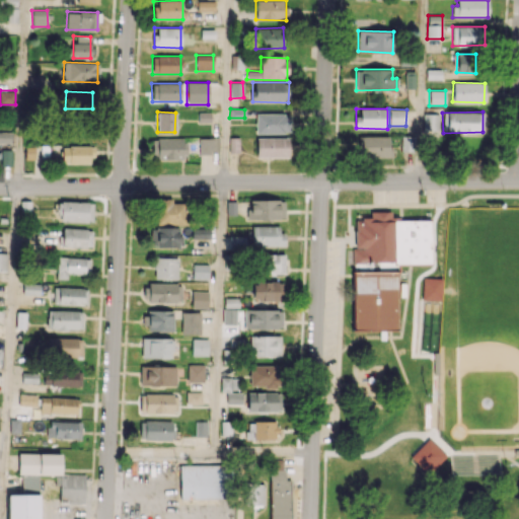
[(255,114),(255,134),(290,133),(289,113),(255,114)]
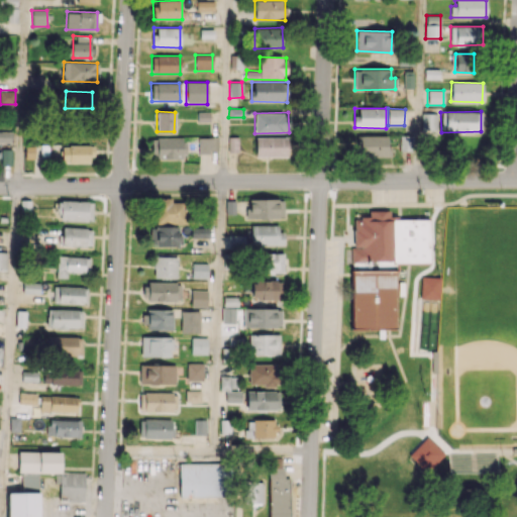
[(421,129),(436,129),(436,113),(421,113),(421,129)]
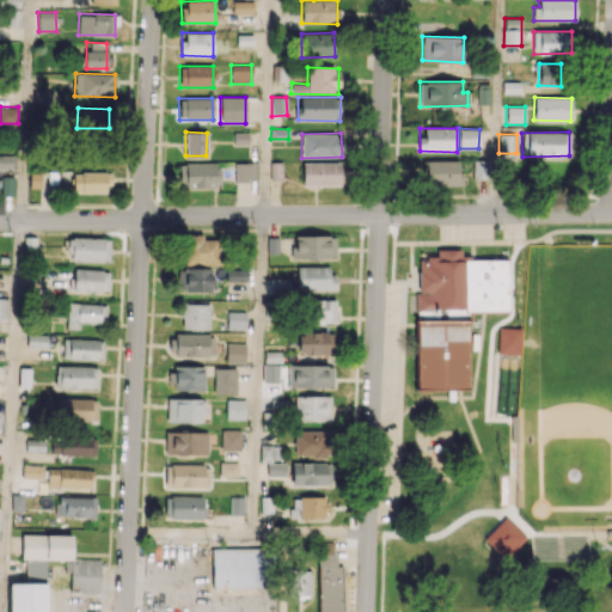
[(0,169),(14,169),(14,155),(0,154),(0,169)]
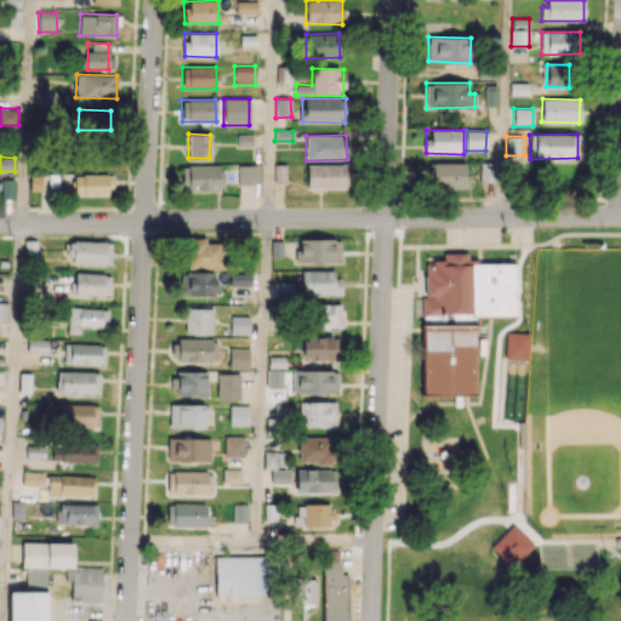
[(465,163),(432,163),(431,188),(469,188),(469,176),(465,176),(465,163)]
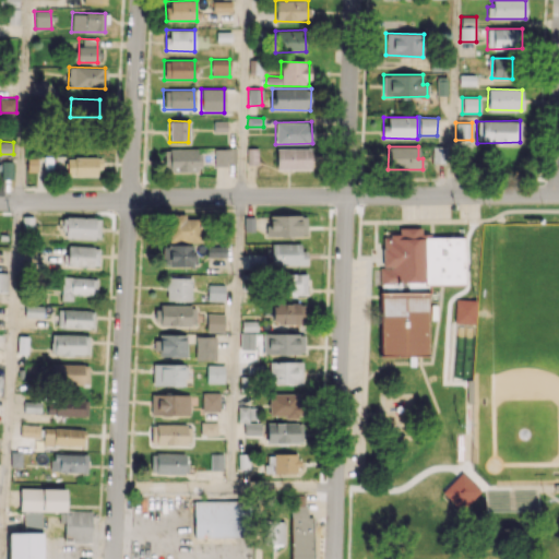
[(214,149),(214,165),(235,165),(235,149),(214,149)]
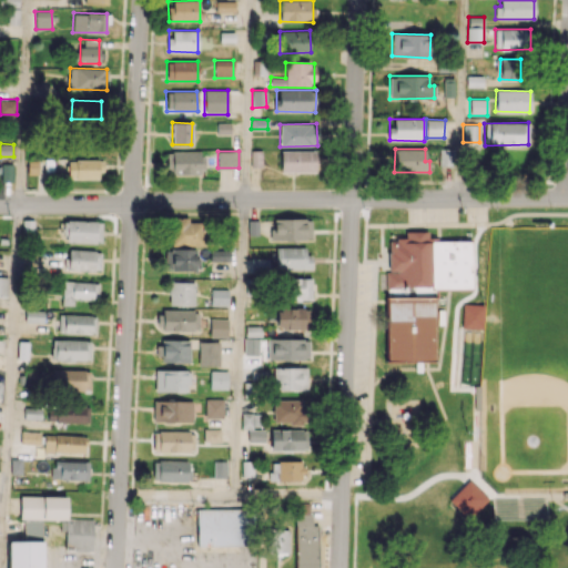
[(281,172),(315,172),(314,151),(280,151),(281,172)]
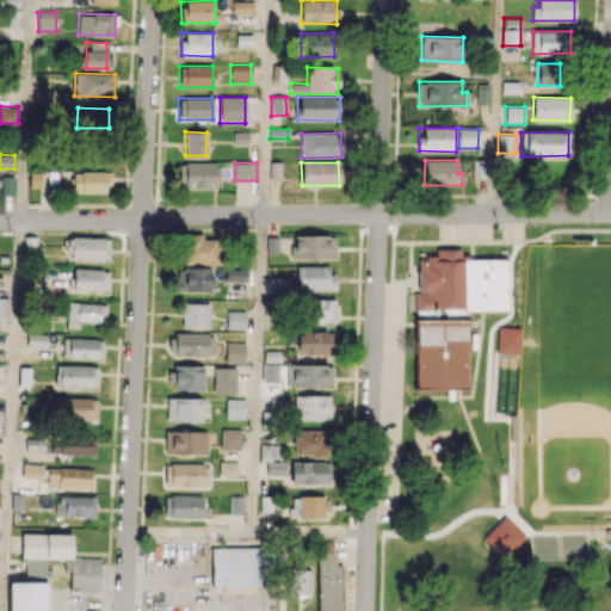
[(217,189),(218,164),(179,164),(178,187),(217,189)]
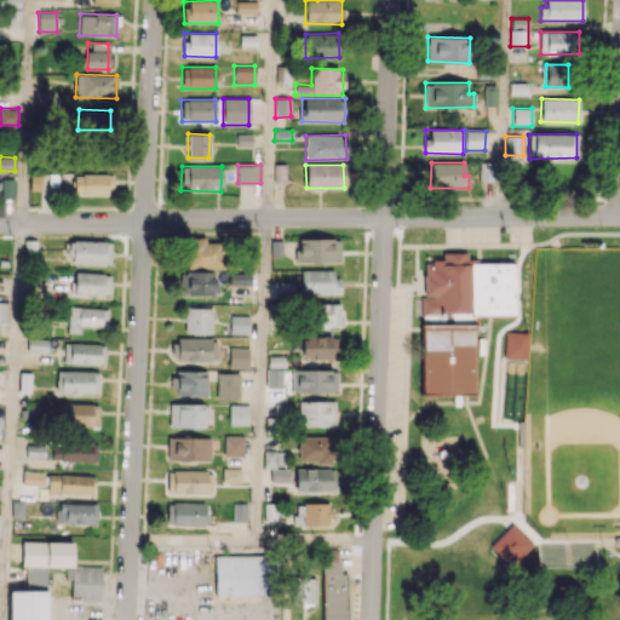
[(73,195),(110,195),(110,174),(74,174),(73,195)]
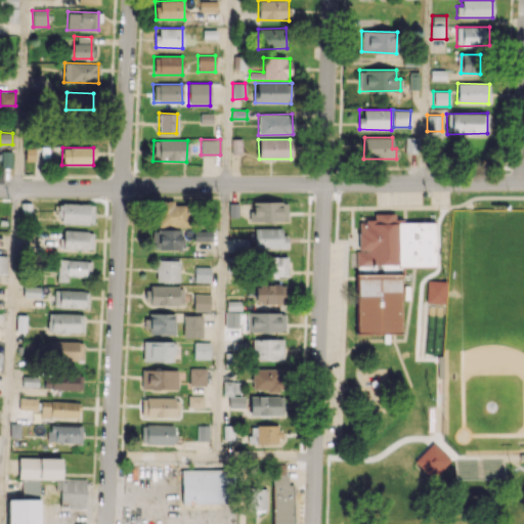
[(1,168),(11,167),(11,150),(1,150),(1,168)]
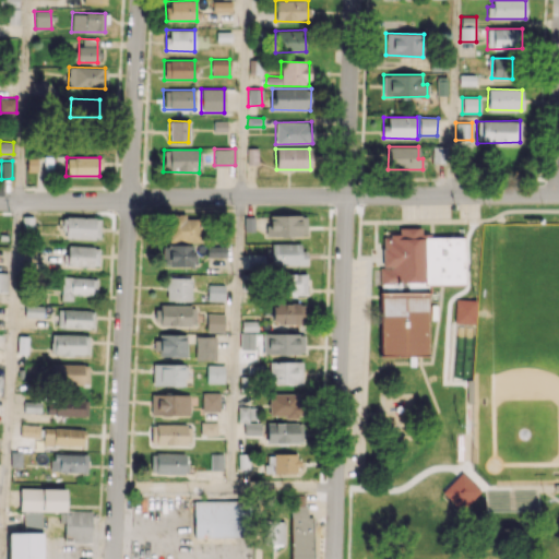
[(167,214),(168,242),(200,241),(199,218),(185,218),(185,214),(167,214)]
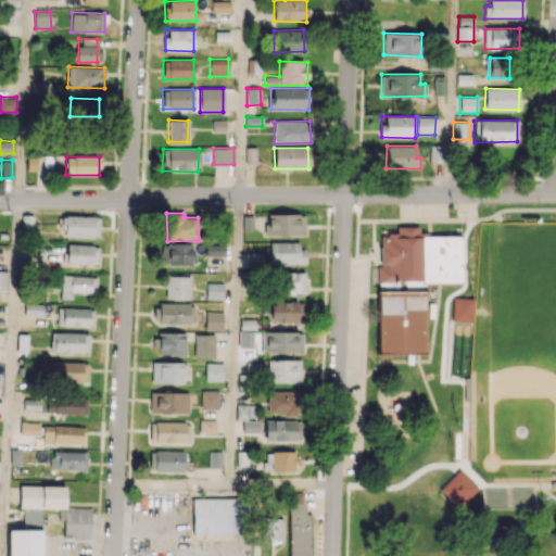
[(265,235),(304,235),(304,214),(265,214),(265,235)]
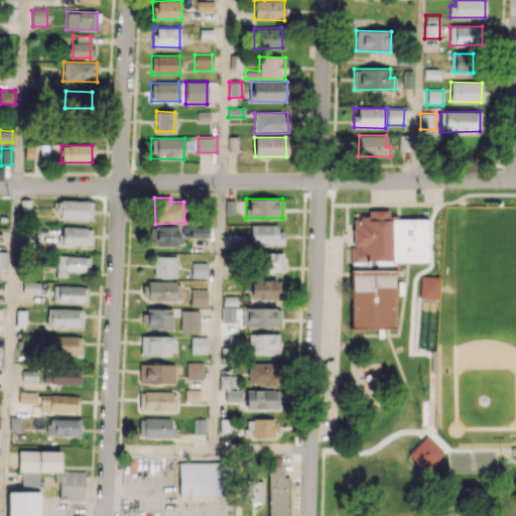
[(93,201),(58,200),(57,220),(92,221),(93,201)]
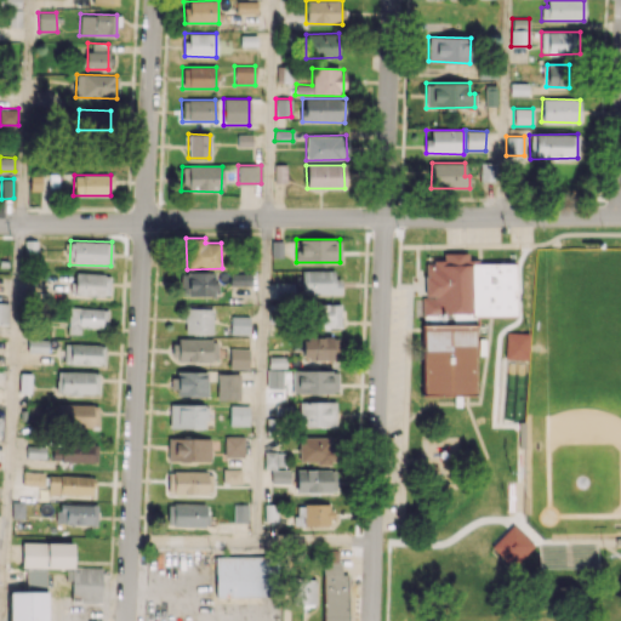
[(426,397),(425,267),(445,267),(445,251),(473,250),(474,267),(517,266),(517,318),(478,319),(479,396),(426,397)]
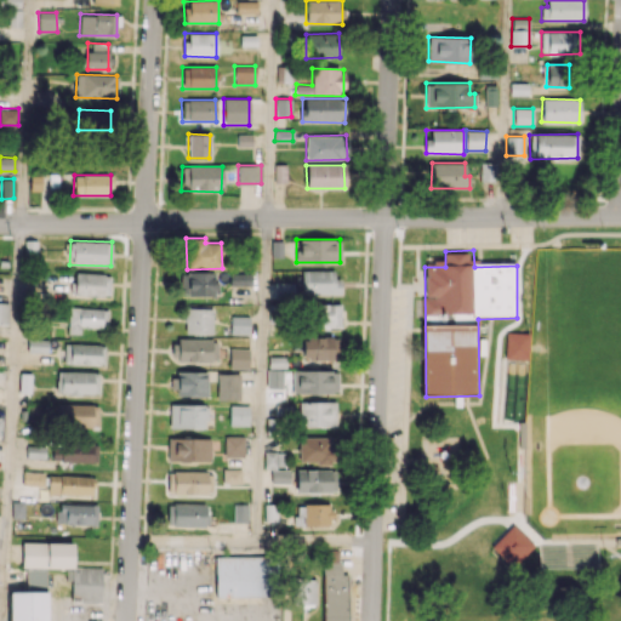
[(301,295),(337,295),(337,271),(301,271),(301,295)]
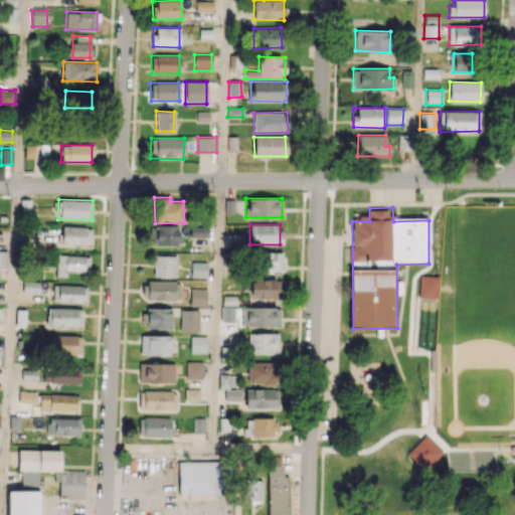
[(177,226),(149,225),(149,244),(176,245),(177,226)]
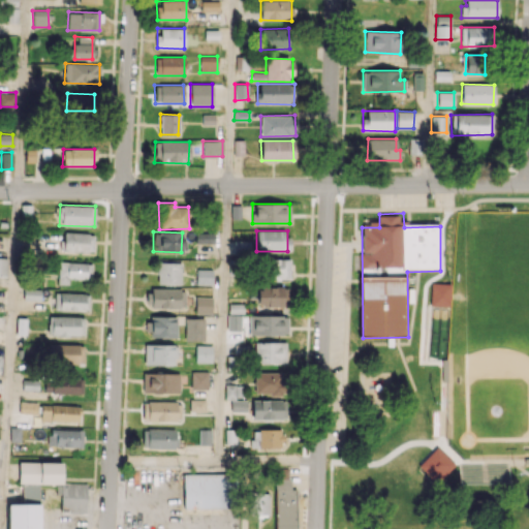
[(93,252),(93,234),(63,232),(63,251),(93,252)]
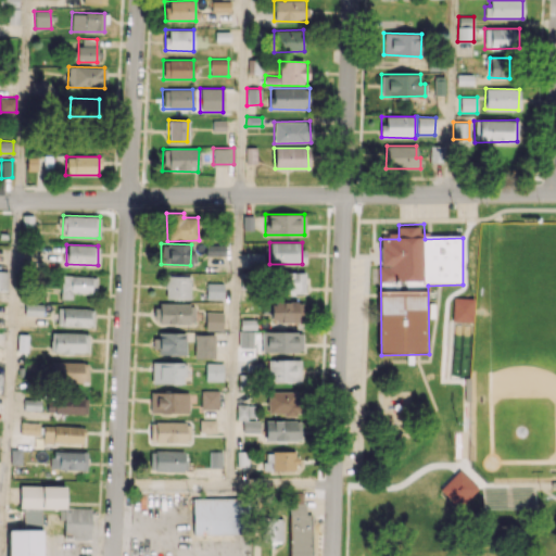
[(225,255),(225,244),(205,244),(205,254),(225,255)]
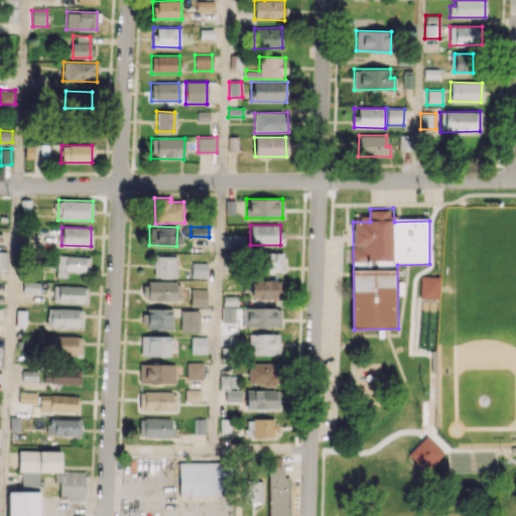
[(282,253),(260,253),(260,272),(282,272),(282,253)]
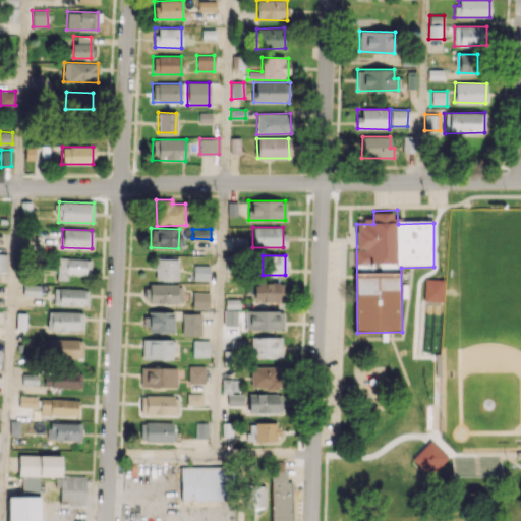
[(91,258),(57,257),(56,280),(67,280),(67,274),(90,275),(91,258)]
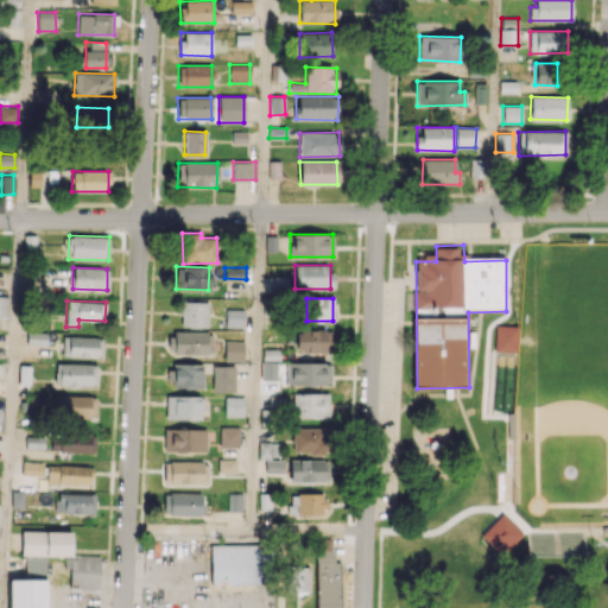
[(208,302),(181,301),(179,325),(207,327),(208,302)]
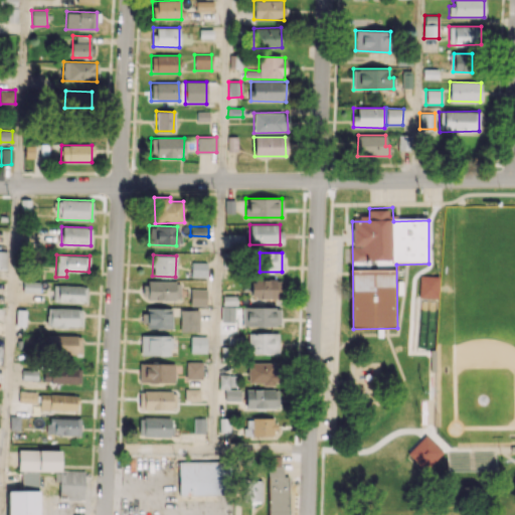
[(206,277),(206,262),(191,262),(190,277),(206,277)]
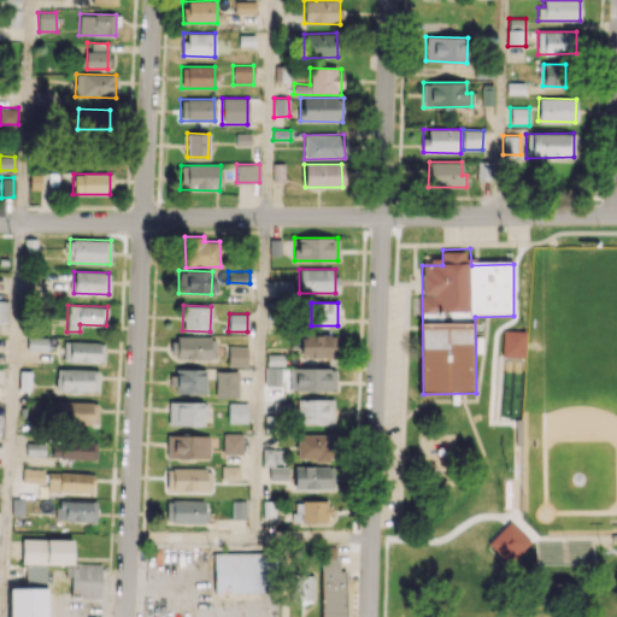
[(524,358),(526,331),(501,330),(500,357),(524,358)]
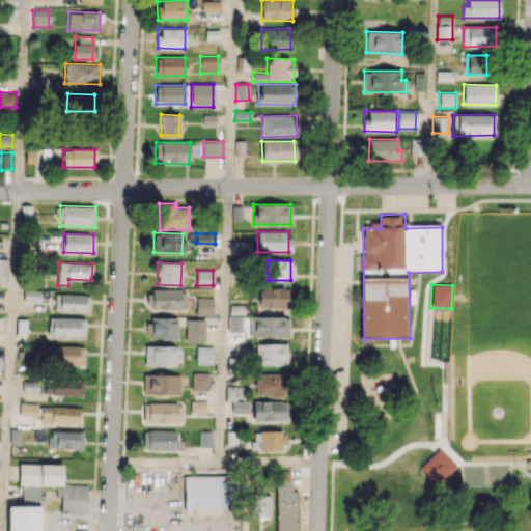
[(258,308),(290,307),(290,287),(257,288),(258,308)]
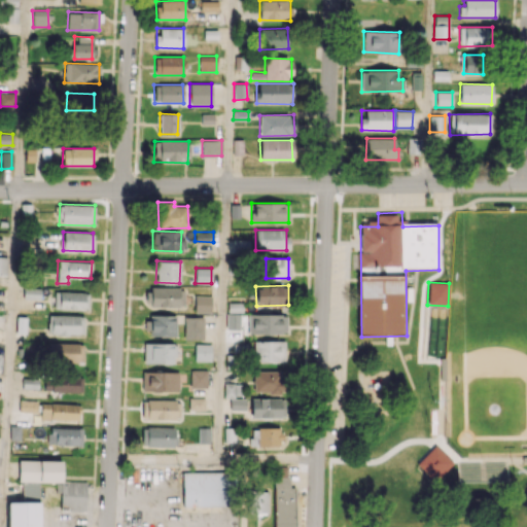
[(146,287),(146,307),(183,308),(183,288),(146,287)]
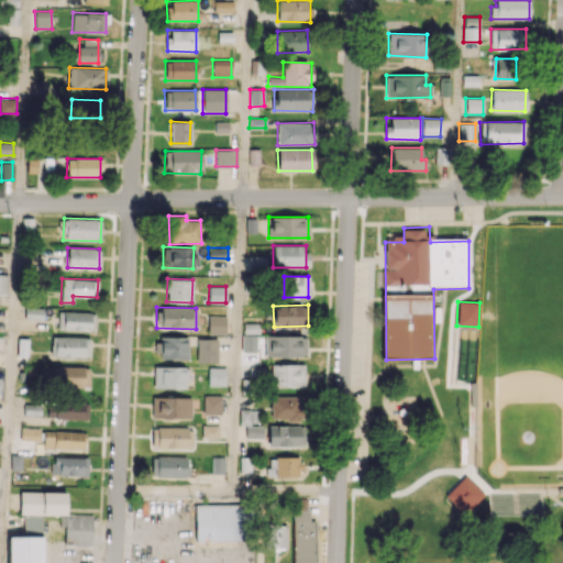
[(43,308),(25,308),(24,319),(43,320),(43,308)]
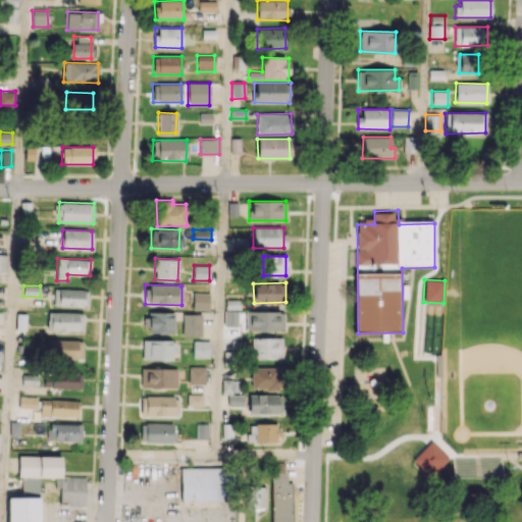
[(88,307),(88,290),(53,289),(53,306),(88,307)]
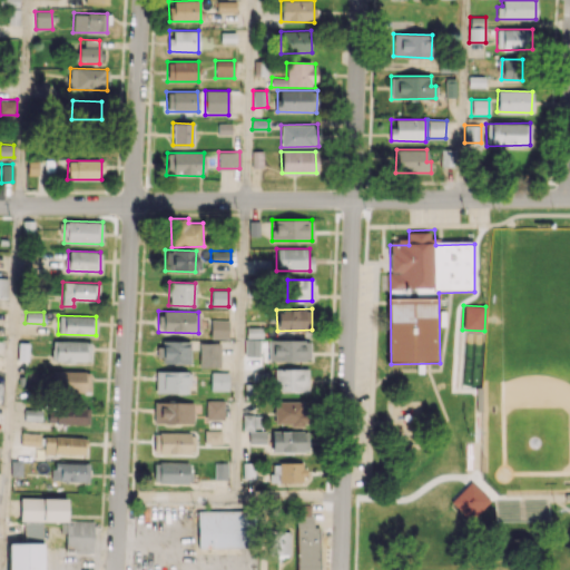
[(228,320),(210,320),(210,337),(228,338),(228,320)]
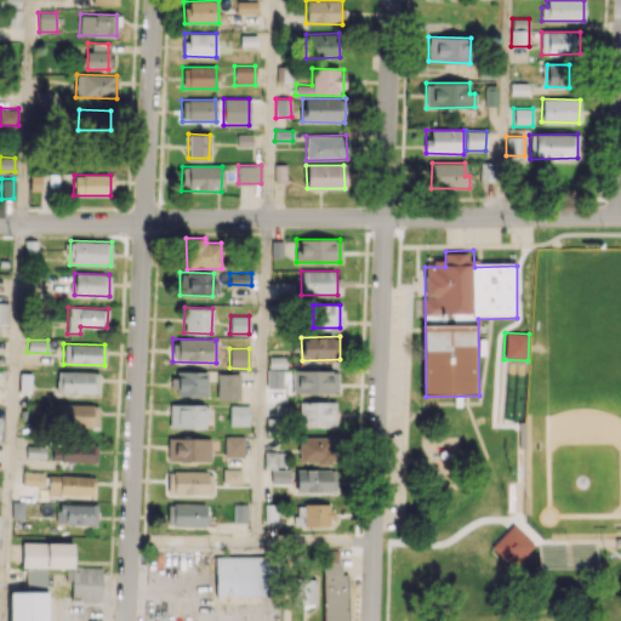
[(267,388),(281,388),(283,358),(267,358),(267,388)]
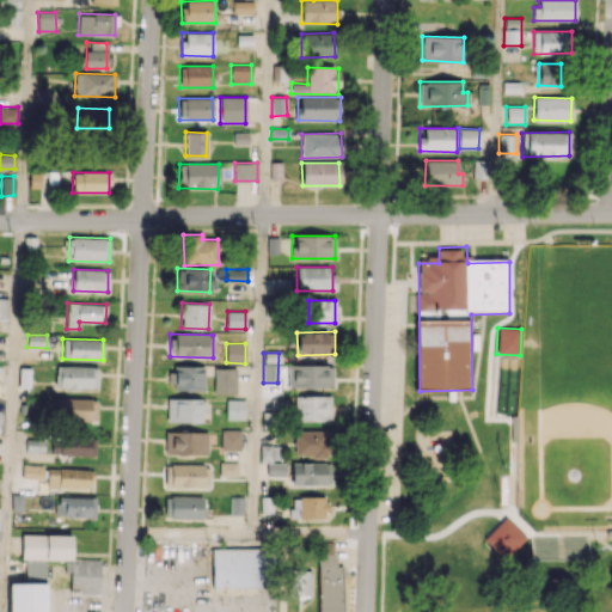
[(203,391),(203,366),(171,365),(170,390),(203,391)]
